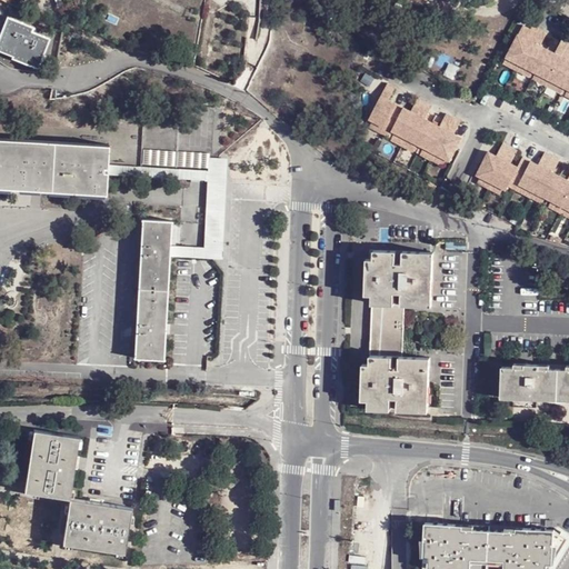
[(32,28),(7,18),(0,33),(0,52),(11,57),(10,59),(37,69),(49,40),(31,32),(32,28)]
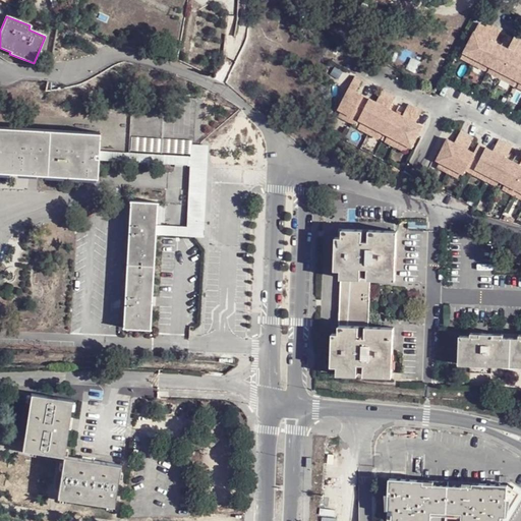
[(520,39),(515,37),(509,48),(496,42),(502,30),(488,22),(487,26),(480,22),(463,55),(476,62),(478,59),(488,64),(495,67),(504,73),(514,78),(520,81),(520,39)]
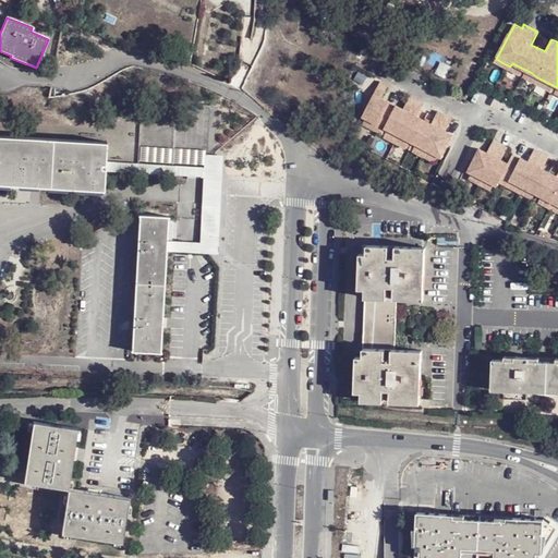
[(508,70),(510,67),(496,59),(495,62),(508,70)]
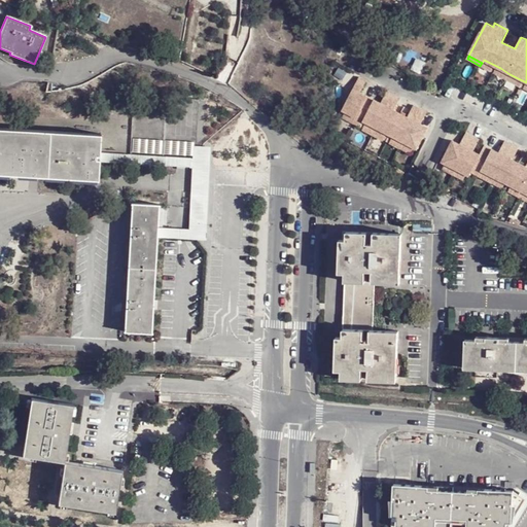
[(491,70),(494,65),(484,60),(481,65),(491,70)]
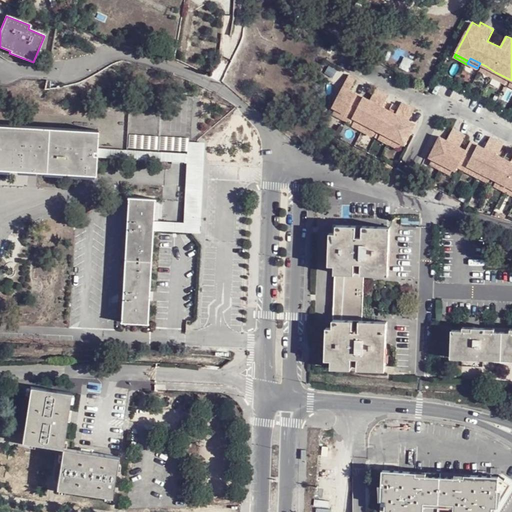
[(502,82),(505,77),(495,72),(486,66),(483,72),(502,82)]
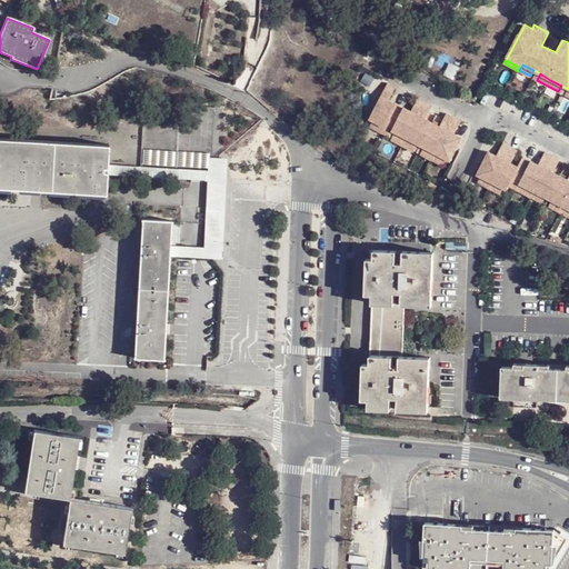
[(390,82),(371,118),(375,120),(386,126),(382,131),(390,136),(393,130),(397,132),(419,143),(426,147),(448,159),(451,160),(461,141),(457,139),(459,135),(456,133),(462,120),(448,112),(441,126),(427,118),(433,106),(419,98),(412,110),(390,99),(398,86),(390,82)]
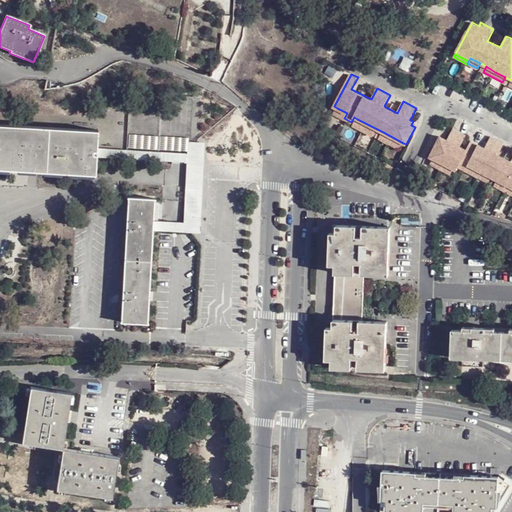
[(158,110),(132,108),(129,146),(155,147),(158,110)]
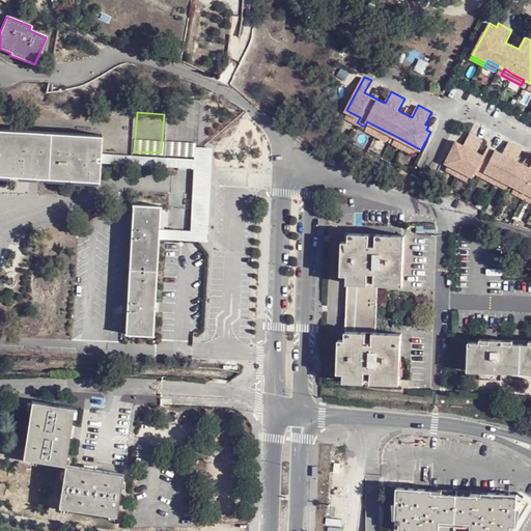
[(350,112),(346,117),(357,122),(360,117),(350,112)]
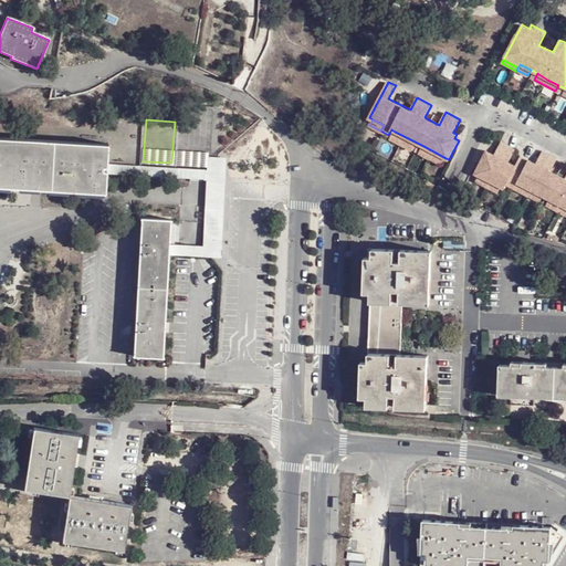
[(178,164),(207,166),(207,156),(209,124),(181,122),(178,164)]
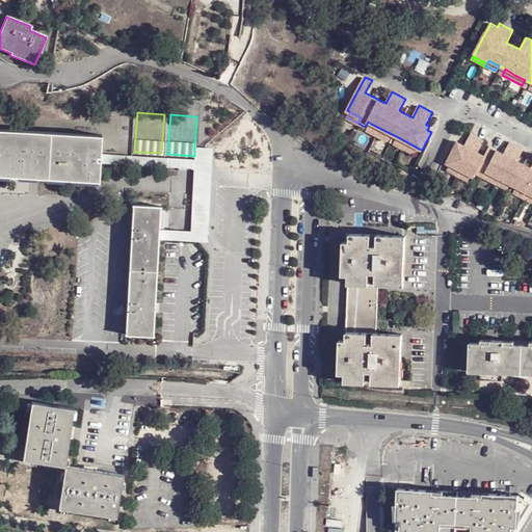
[(130,152),(132,118),(105,117),(102,150),(130,152)]
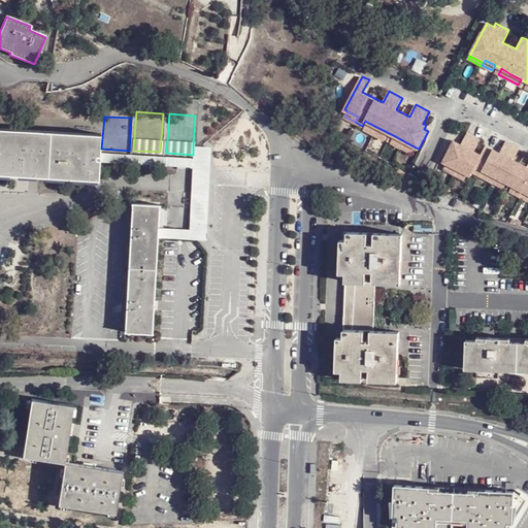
[(389,133),(368,123),(365,128),(386,139),(389,133)]
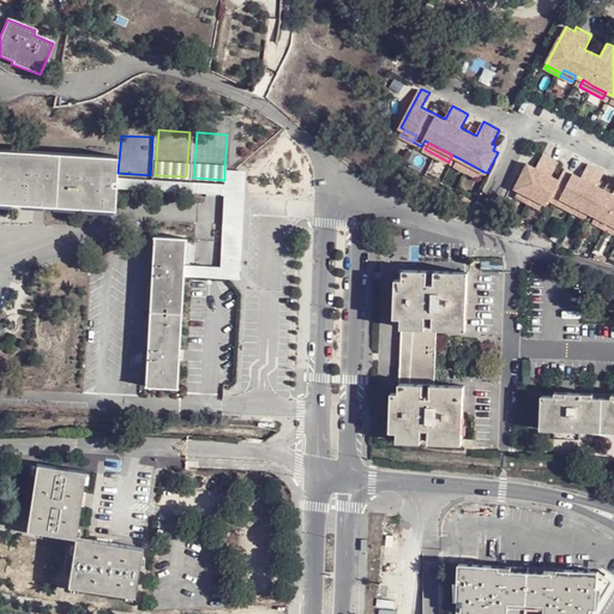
[(531,169),(527,167),(516,187),(519,188),(543,202),(547,204),(549,199),(558,204),(560,198),(588,212),(595,216),(613,226),(613,192),(613,193),(599,185),(606,172),(597,167),(589,163),(582,176),(566,168),(560,179),(553,174),(560,161),(552,156),(545,152),(536,166),(534,164),(531,169)]
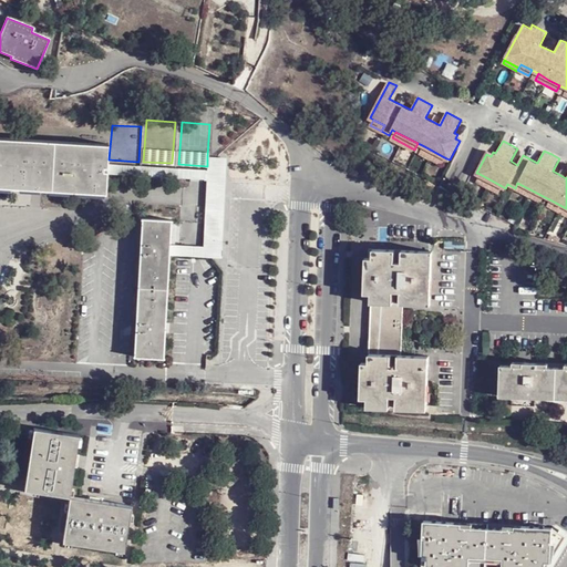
[(0,143),(0,193),(101,199),(103,174),(103,164),(104,151),(0,143)]
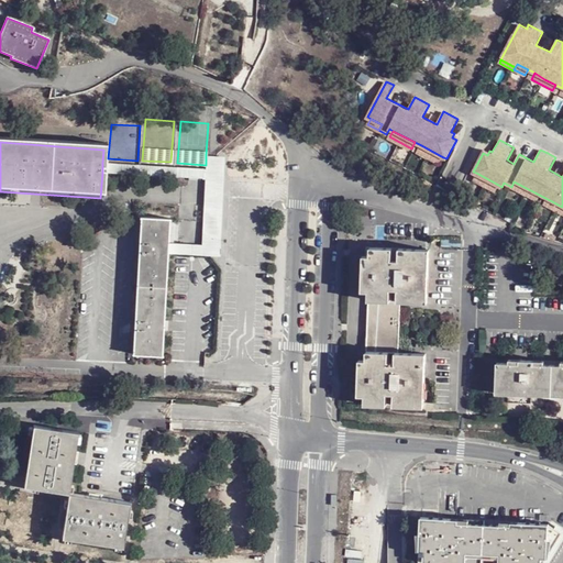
[(443,157),(421,145),(418,152),(440,163),(443,157)]
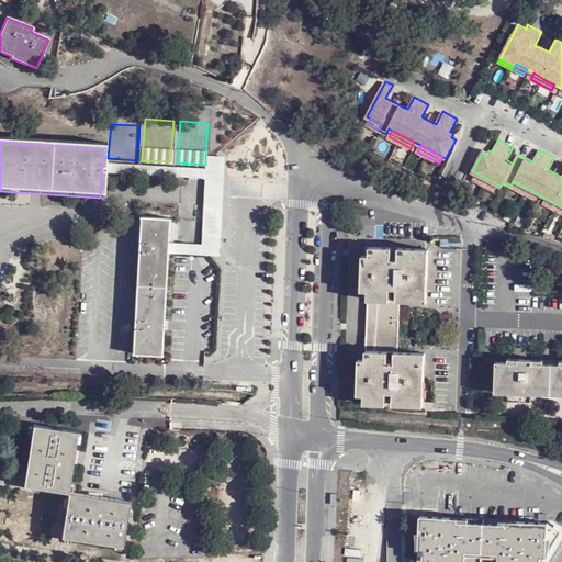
[(204,168),(204,178),(200,244),(199,255),(217,256),(224,157),(205,155),(205,165),(204,168)]
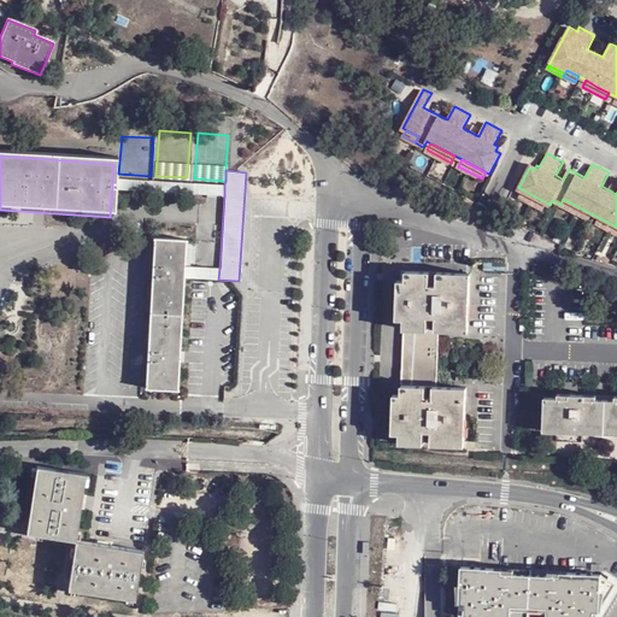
[(224,184),(112,178),(112,189),(224,195),(224,184)]
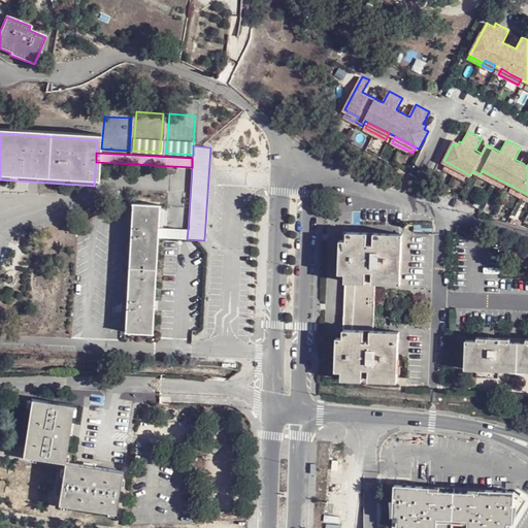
[(464,179),(467,173),(447,163),(443,168),(464,179)]
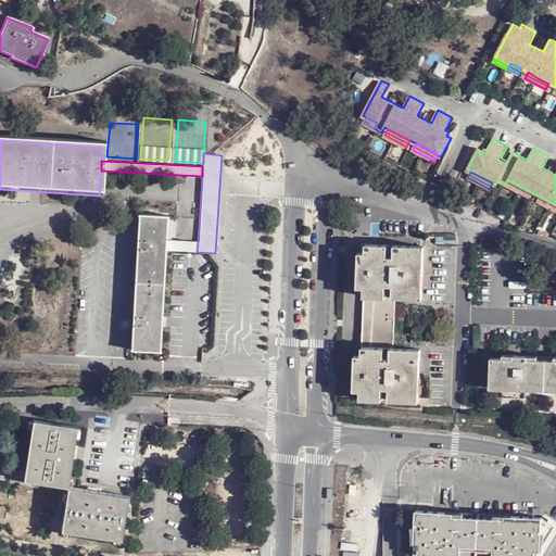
[(530,198),(532,192),(507,179),(505,185),(530,198)]
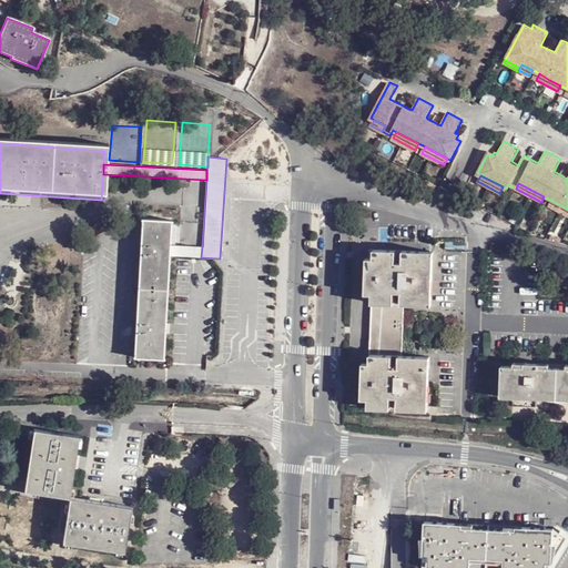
[(563,206),(550,200),(548,205),(559,212),(563,206)]
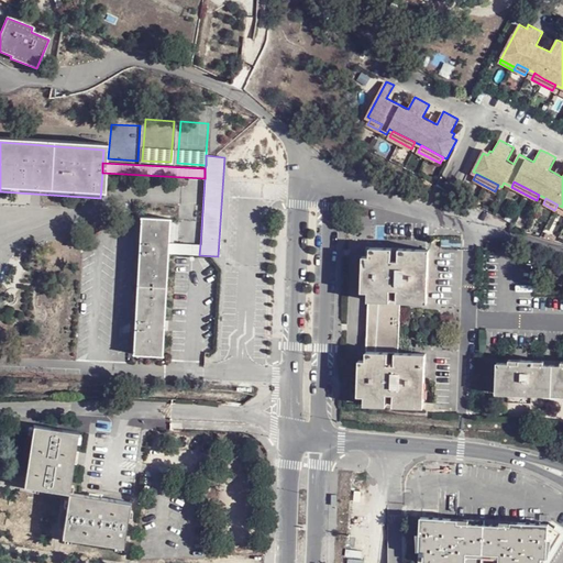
[(156,359),(164,253),(165,242),(166,222),(135,220),(127,355),(156,359)]
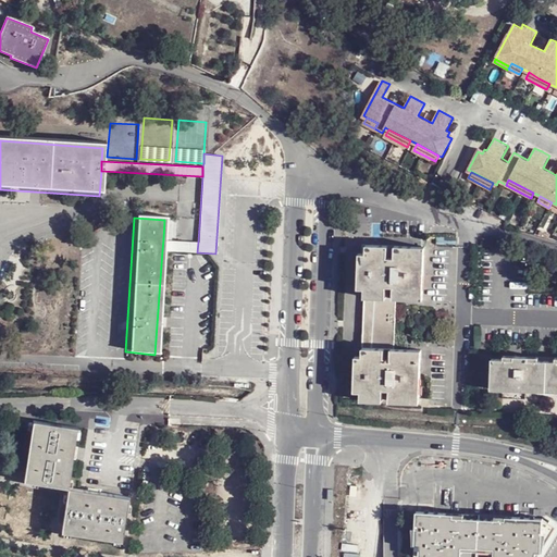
[(162,250),(197,252),(198,242),(163,239),(162,250)]
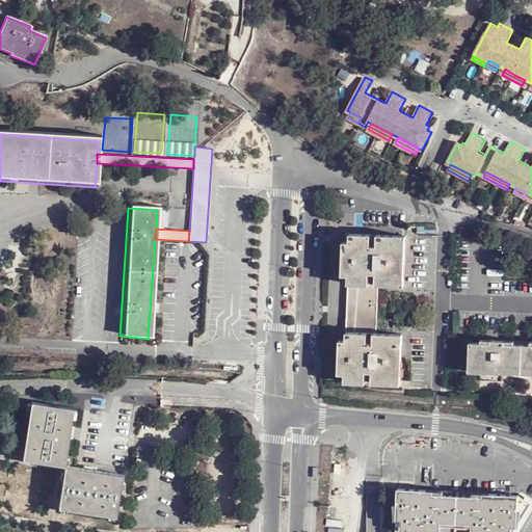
[(374,285),(377,286),(403,286),(404,237),(348,235),(347,242),(342,242),(341,275),(347,276),(346,285),(368,285),(368,274),(374,274),(374,285)]
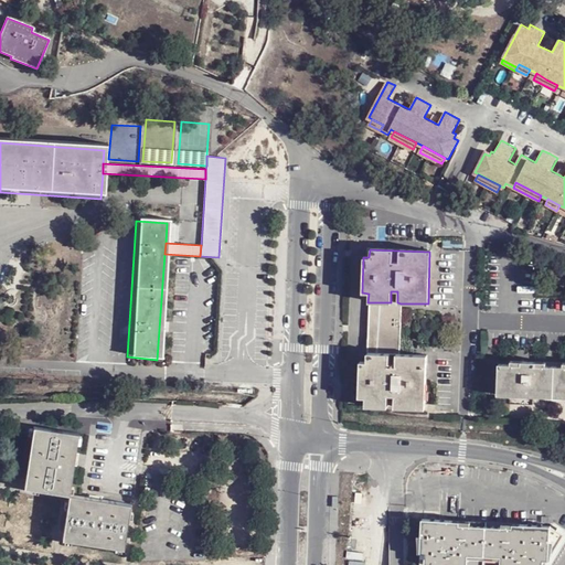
[(400,354),(401,304),(397,302),(391,302),(368,302),(364,302),(363,354),(368,353),(390,354),(396,353),(400,354)]
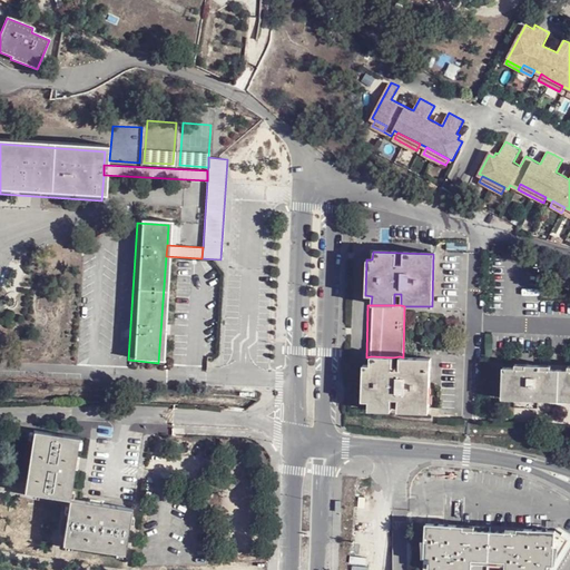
[(393,357),(371,356),(371,365),(364,365),(363,401),(370,401),(370,411),(392,410),(393,399),(399,399),(399,411),(430,412),(431,357),(403,357),(400,356),(400,369),(393,369),(393,357)]
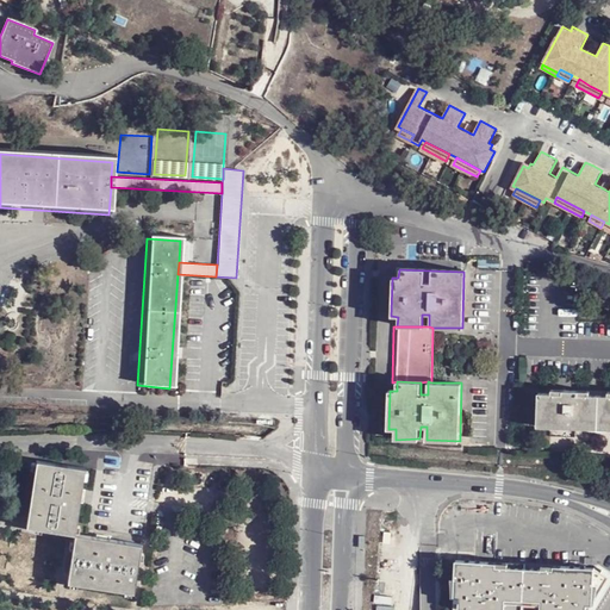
[(609,393),(539,392),(537,424),(609,425),(609,393)]
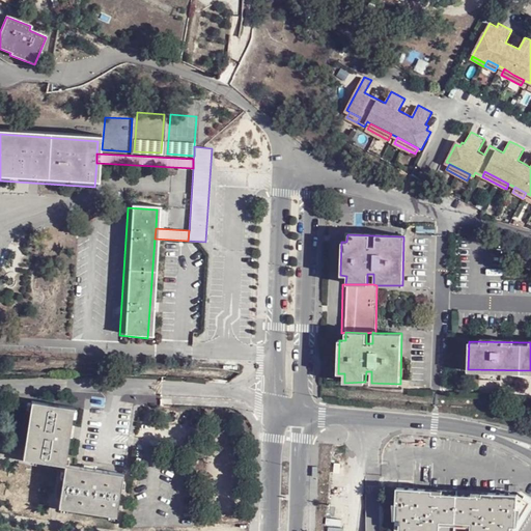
[(31,463),(74,470),(85,413),(43,406),(31,463)]
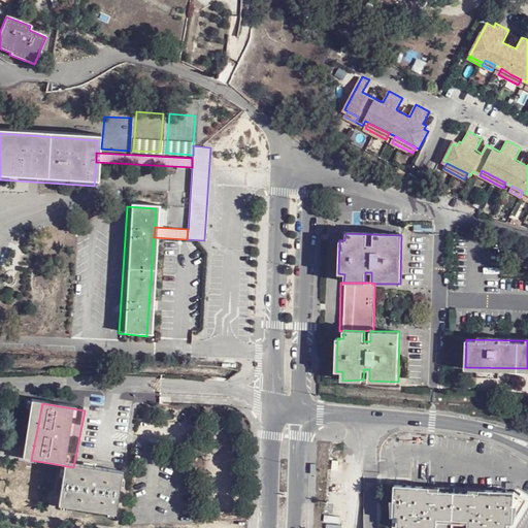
[(130,479),(73,467),(66,508),(122,519),(130,479)]
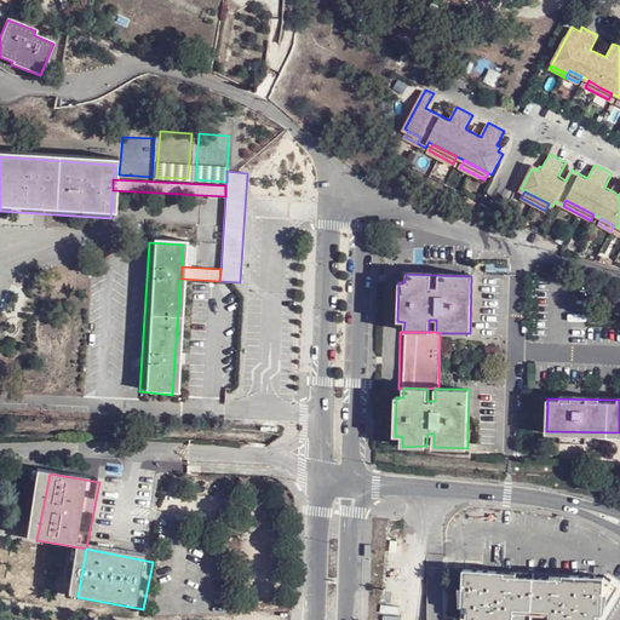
[(604,609),(606,579),(493,573),(465,572),(463,615),(567,619),(595,619),(596,608),(604,609)]
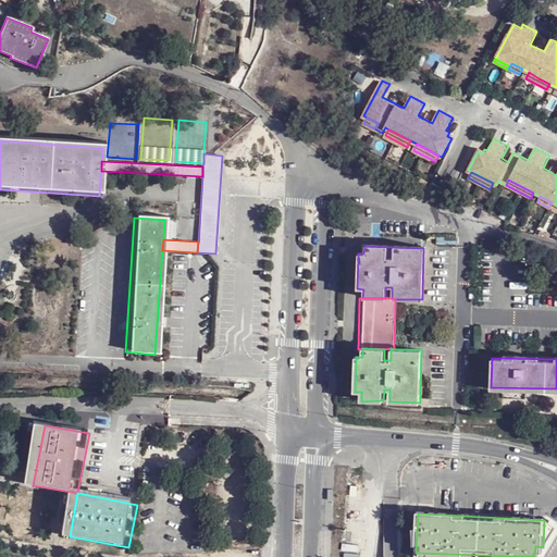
[(534,556),(509,556),(416,553),(415,556),(539,556),(556,527),(544,520),(543,547),(535,546),(534,556)]
